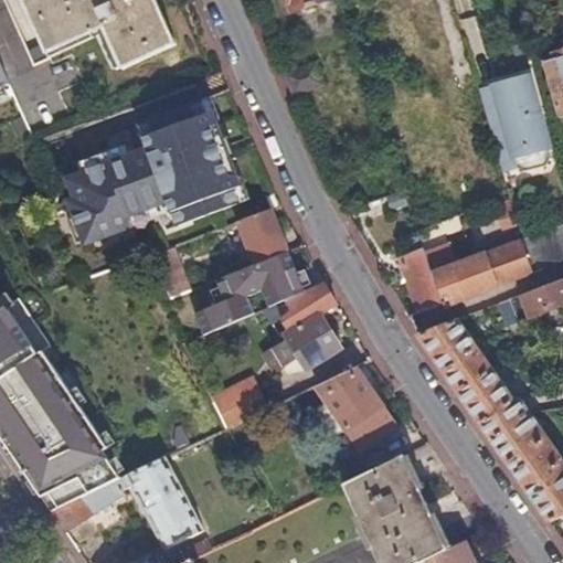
[(173,42),(155,0),(20,0),(43,52),(101,25),(119,67),(173,42)]
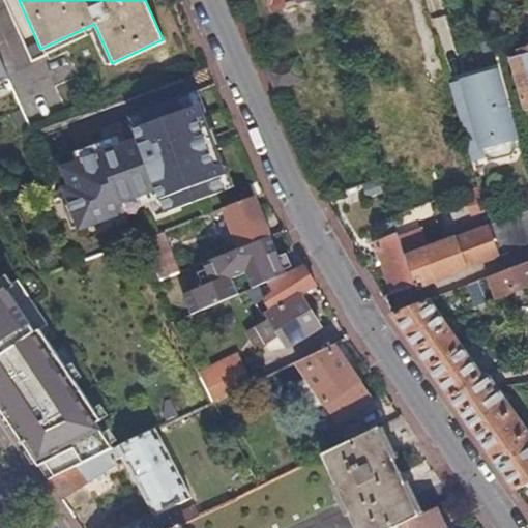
[(268,0),(271,8),(294,0),(268,0)]
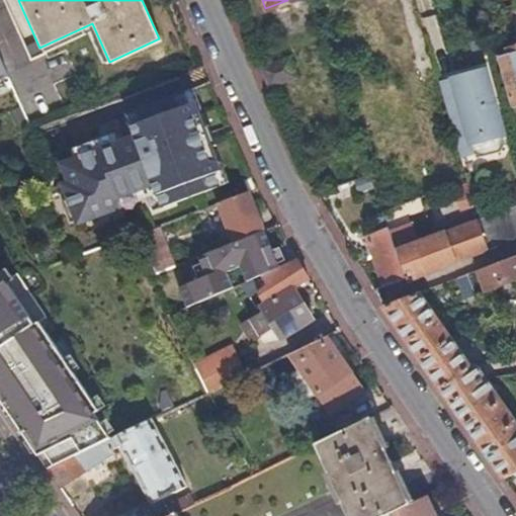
[(515,46),(503,50),(505,55),(495,57),(510,107),(515,105),(515,46)]
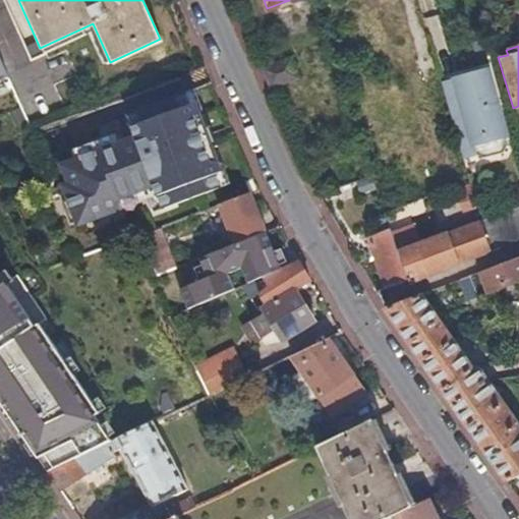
[(288,58),(258,67),(267,87),(294,78),(288,58)]
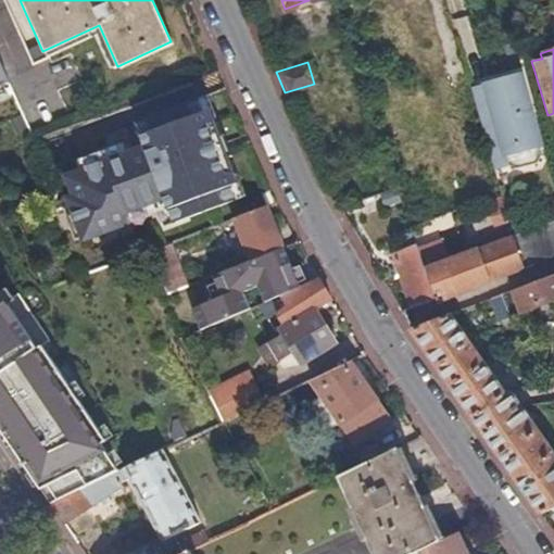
[(0,428),(51,503),(121,469),(36,343),(48,336),(16,290),(3,298),(0,293),(0,87),(8,85),(0,66),(0,428)]
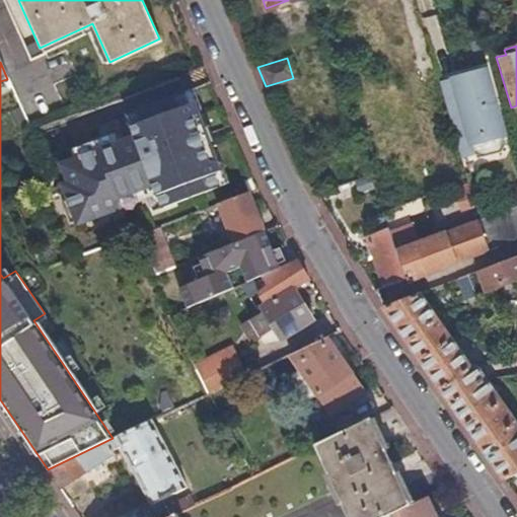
[(503,144),(481,68),(437,79),(459,157),(472,153),(479,156),(499,150),(503,144)]
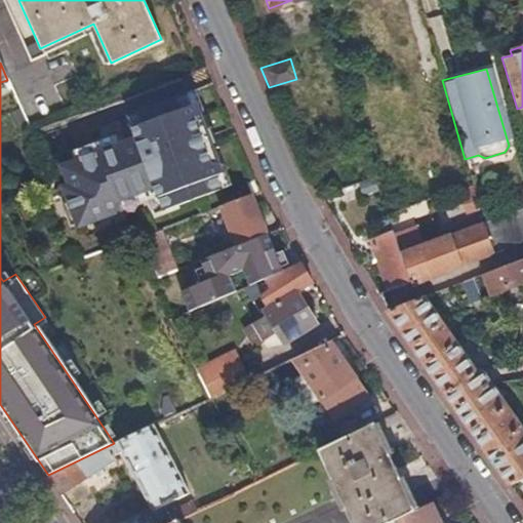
[(160,208),(218,187),(209,163),(215,161),(210,147),(203,126),(198,113),(191,115),(182,91),(94,125),(87,141),(70,147),(74,157),(57,164),(64,183),(58,185),(74,226),(118,209),(114,200),(152,186),(160,208)]
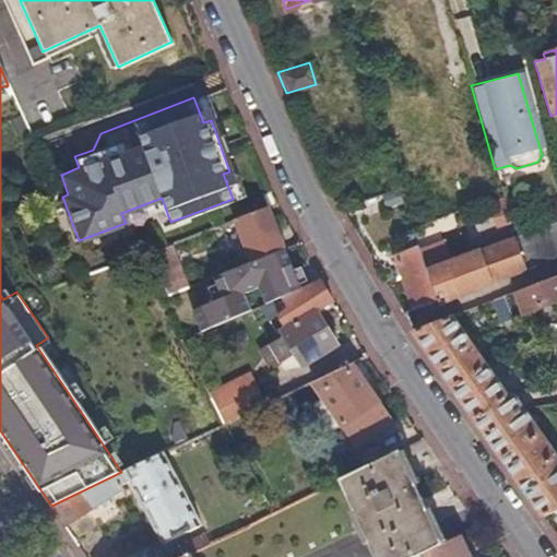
[(221,132),(216,134),(224,156),(229,155),(221,132)]
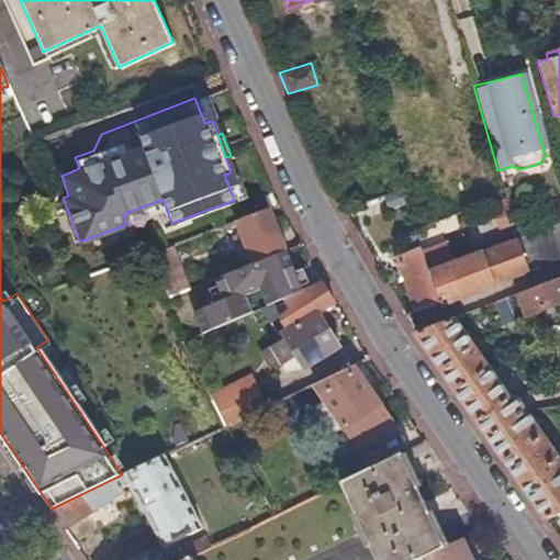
[(278,233),(268,206),(234,220),(244,246),(278,233)]
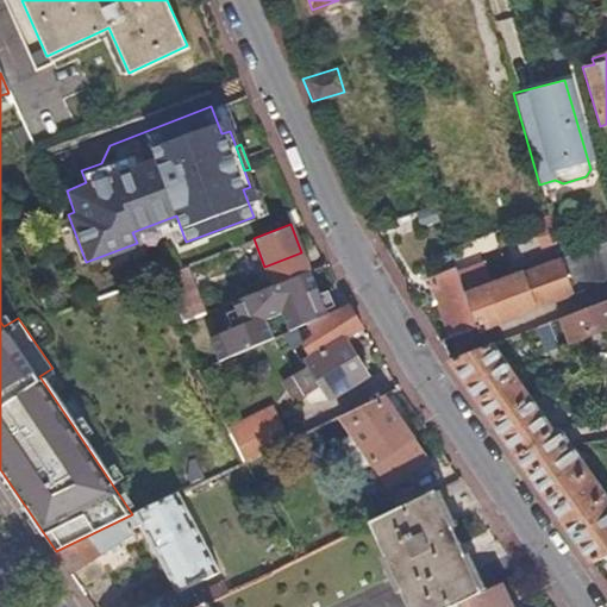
[(606,279),(606,241),(575,252),(586,287),(606,279)]
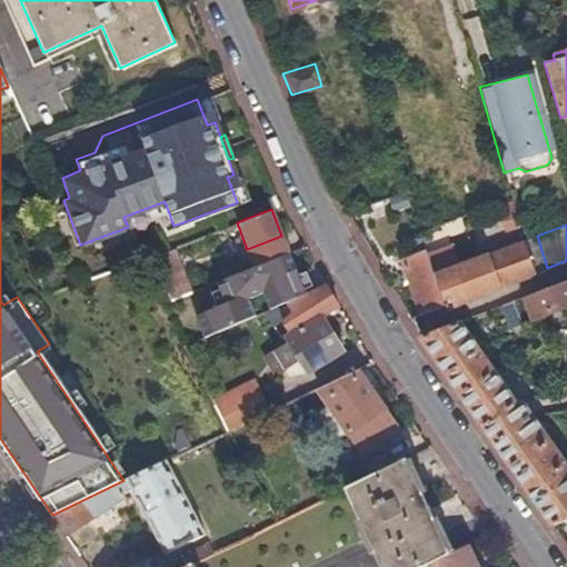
[(431,275),(443,305),(443,307),(547,268),(537,236),(523,240),(520,232),(514,235),(516,245),(431,275)]
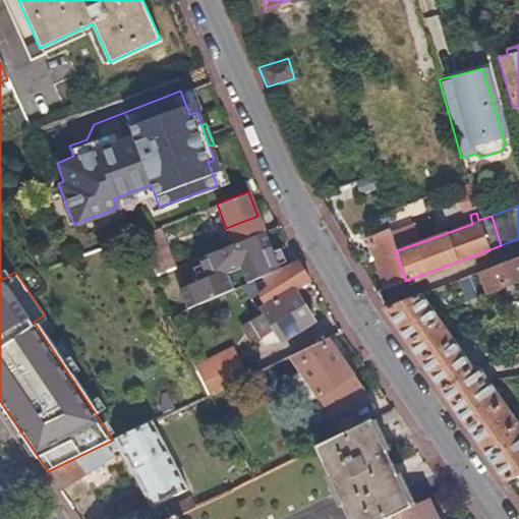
[(264,230),(257,216),(226,228),(232,243),(264,230)]
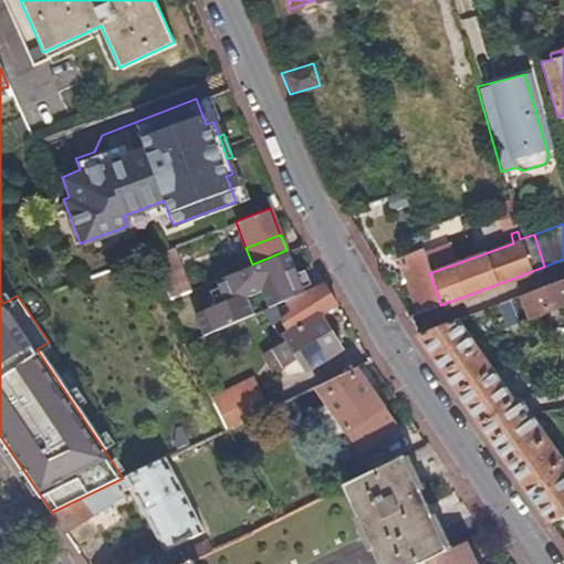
[(188,290),(169,247),(153,253),(173,296),(188,290)]
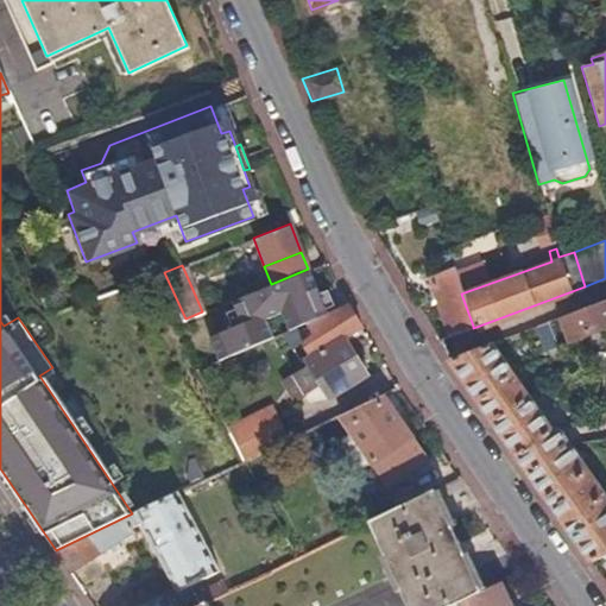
[(210,336),(220,358),(272,335),(265,317),(279,311),(288,328),(304,321),(323,313),(308,269),(271,284),(231,300),(241,322),(210,336)]
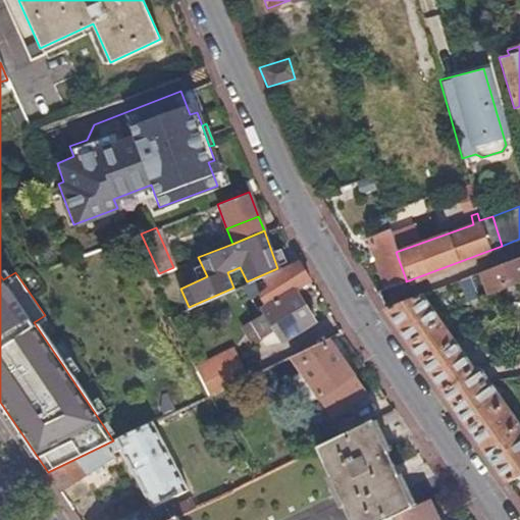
[(366,238),(383,288),(406,279),(396,252),(388,230),(366,238)]
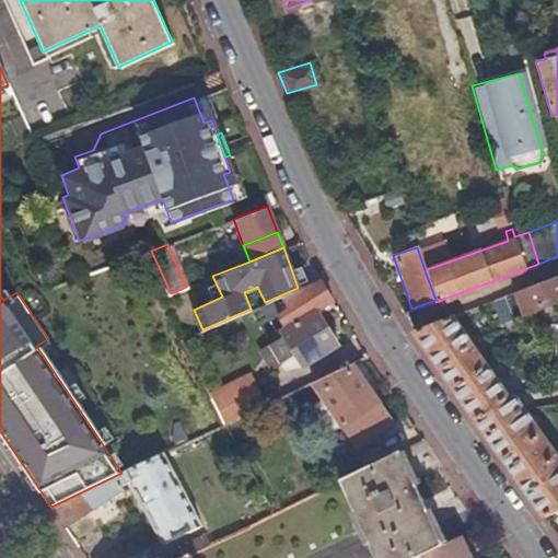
[(557,275),(515,291),(524,313),(557,300),(557,275)]
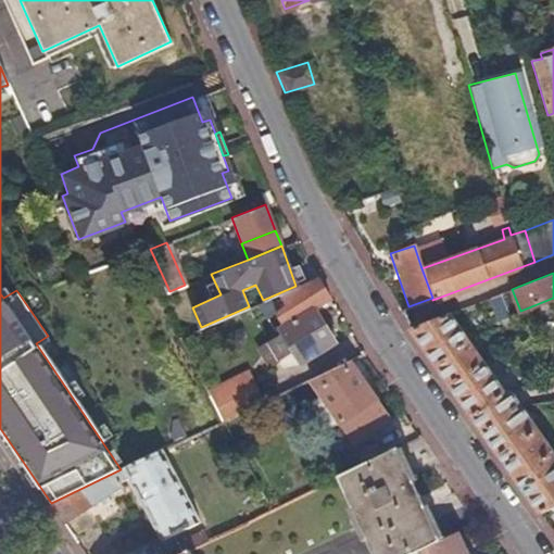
[(313,309),(329,298),(317,277),(313,278),(296,286),(278,293),(287,306),(275,314),(282,326),(278,328),(282,336),(269,343),(278,359),(291,350),(300,363),(334,341),(313,309)]
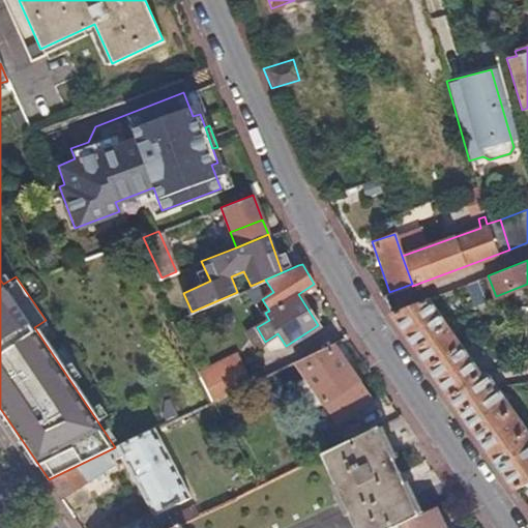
[(485,300),(477,280),(466,283),(474,304),(485,300)]
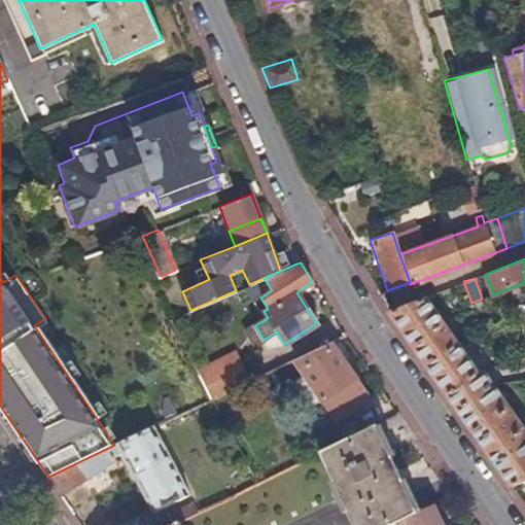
[(477,373),(424,296),(389,310),(510,484),(524,478),(524,430),(500,395),(499,395),(481,370),(477,373)]
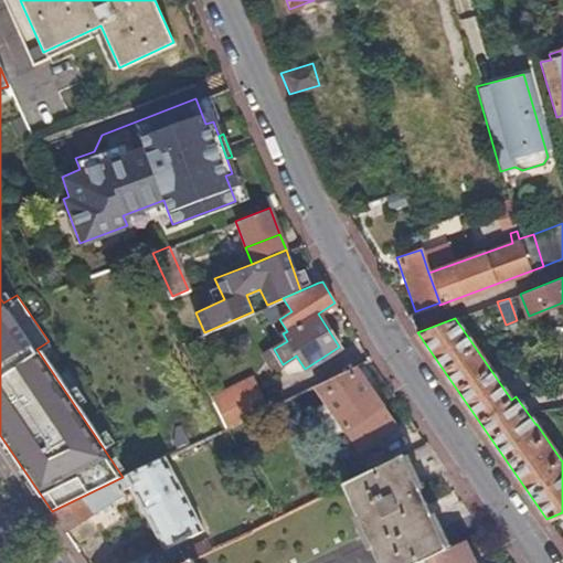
[(392,424),(352,367),(315,384),(321,395),(339,423),(357,449),(392,424)]
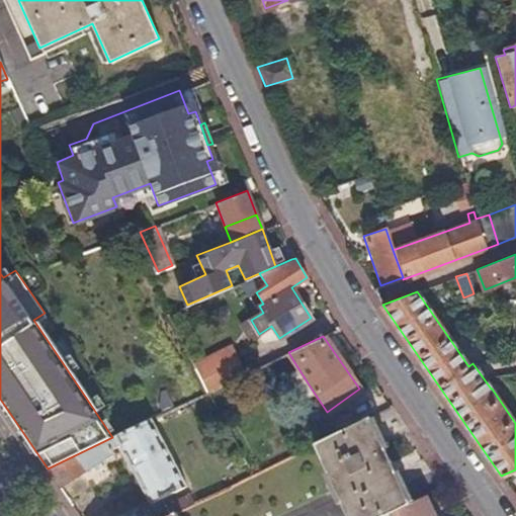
[(196,366),(209,391),(244,373),(231,349),(196,366)]
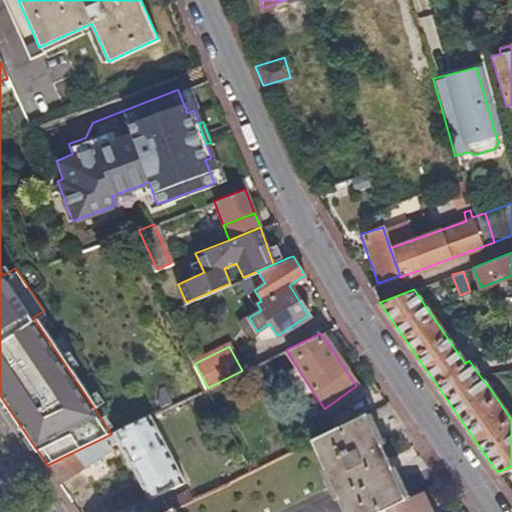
[(300,391),(308,385),(292,359),(284,365),(300,391)]
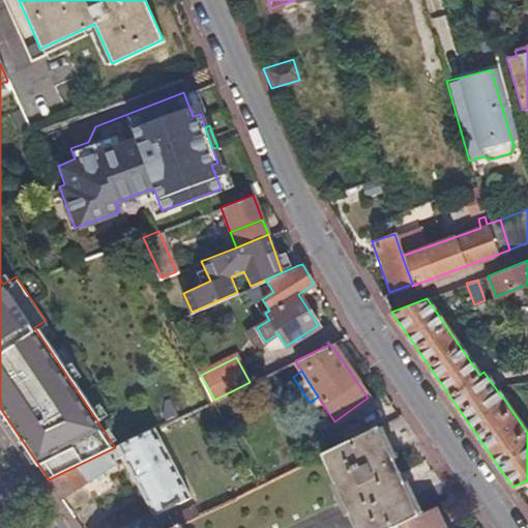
[(339,444),(362,433),(354,417),(331,429),(339,444)]
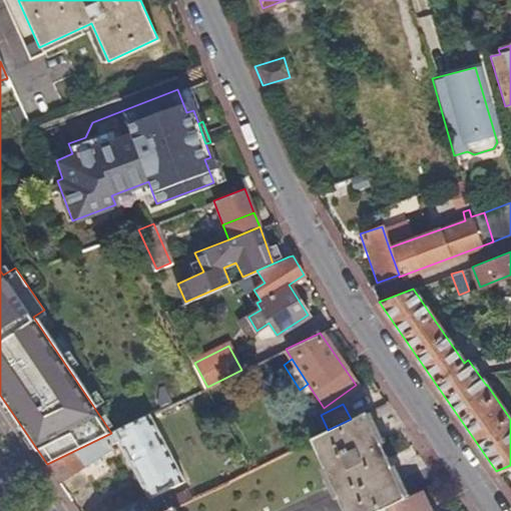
[(311,439),(344,510),(379,510),(406,498),(385,456),(379,459),(374,449),(381,446),(365,412),(351,419),(328,430),(311,439)]
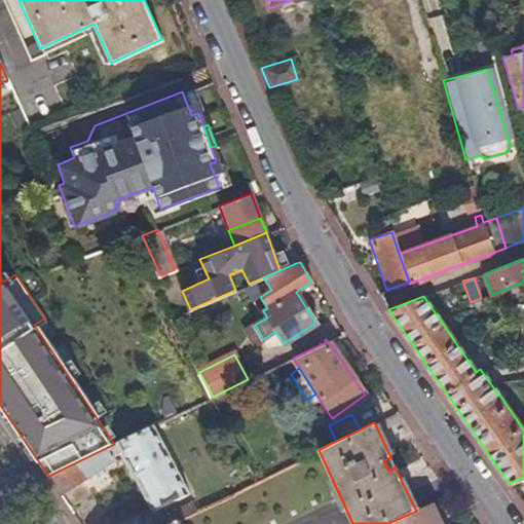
[(114,444),(48,476),(61,494),(115,459),(113,455),(121,450),(149,510),(185,492),(154,424),(114,444)]
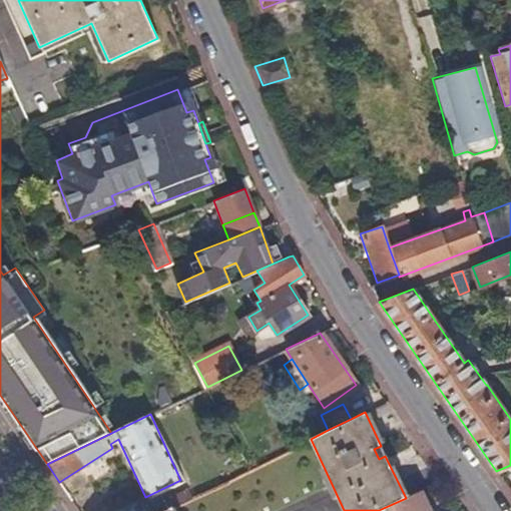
[(153,510),(163,510),(172,507),(222,482),(216,471),(158,499),(161,507),(153,510)]
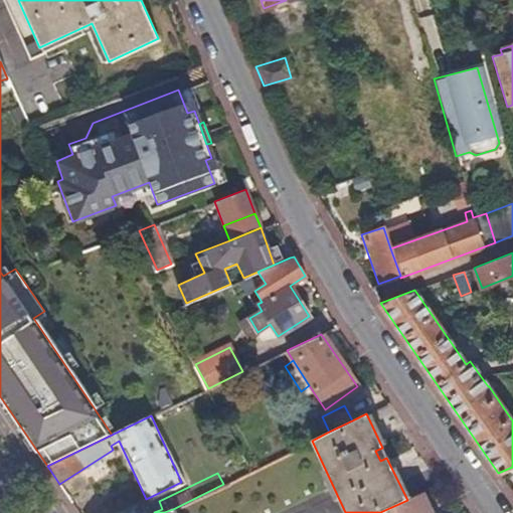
[(432,512),(423,493),(407,500),(380,512),(432,512)]
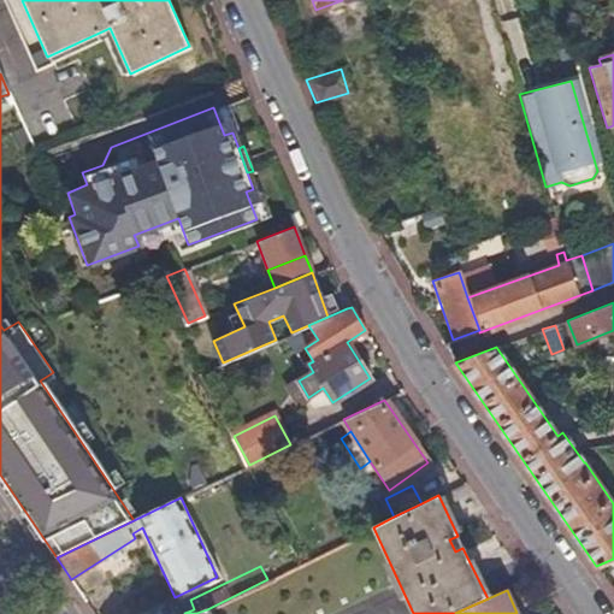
[(141,613),(176,613),(170,600),(160,604),(141,613)]
